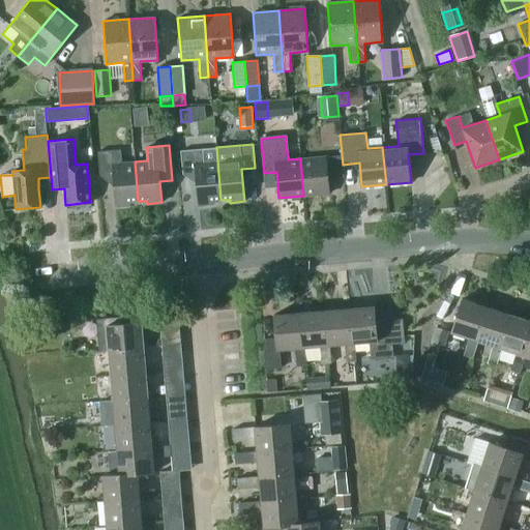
[(203,149),(180,150),(182,174),(195,173),(196,184),(198,206),(213,204),(212,201),(221,200),(217,160),(216,147),(203,149)]
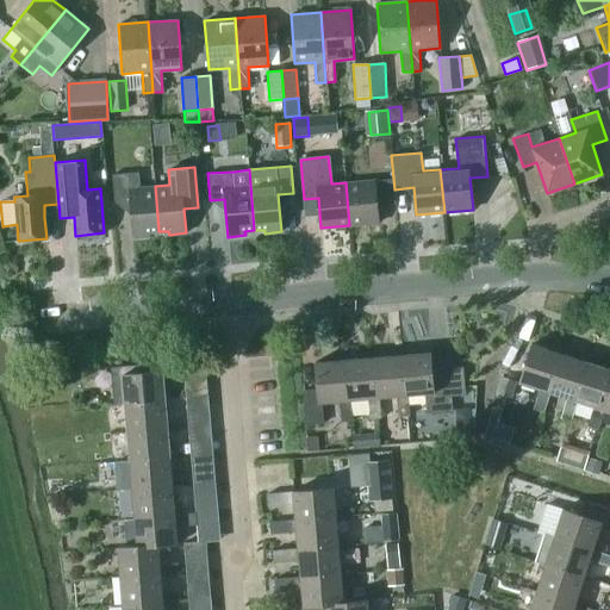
[(159,231),(155,186),(139,188),(138,173),(112,175),(114,201),(129,200),(132,238),(149,236),(149,232),(159,231)]
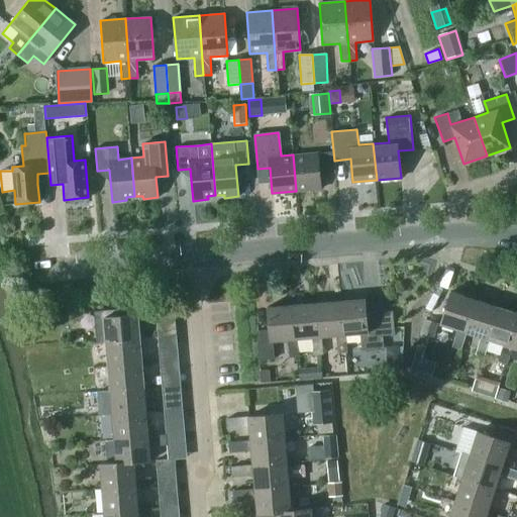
[(317,152),(293,154),(296,191),(320,189),(317,152)]
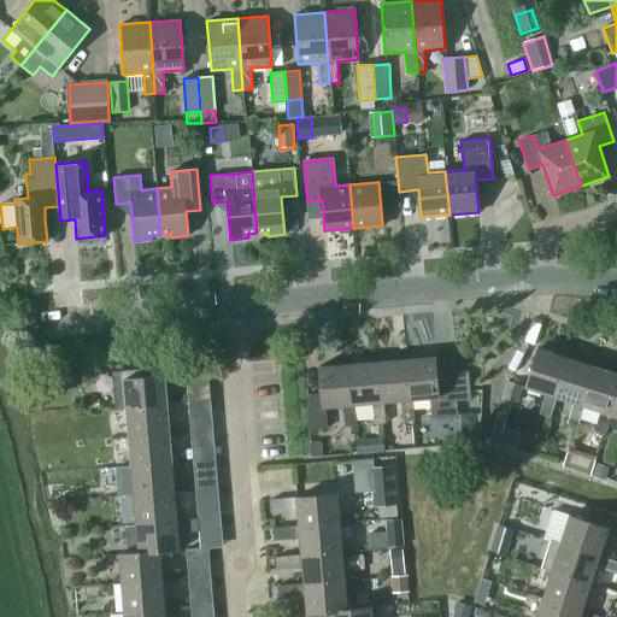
[(550,417),(556,397),(553,397),(565,357),(538,348),(524,387),(545,394),(539,413),(547,416),(550,417)]
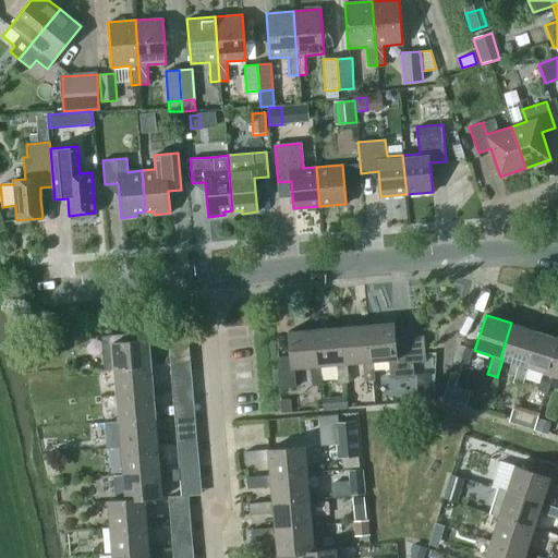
[(393,322),(367,325),(371,362),(373,362),(389,360),(390,378),(413,377),(412,362),(425,361),(423,336),(395,338),(393,322)]
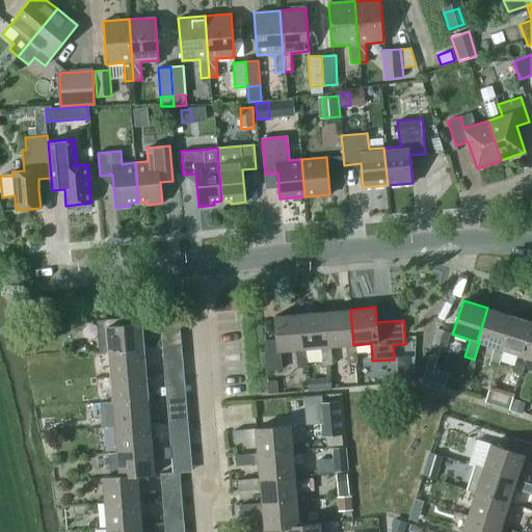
[(498,367),(503,350),(501,349),(511,315),(487,308),(477,342),(479,342),(494,347),(488,364),(498,367)]
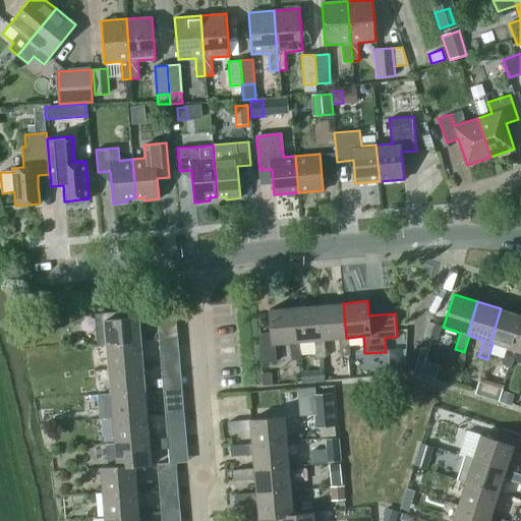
[(343,303),(319,305),(322,340),(324,340),(339,338),(340,356),(349,355),(348,338),(346,338),(343,303)]
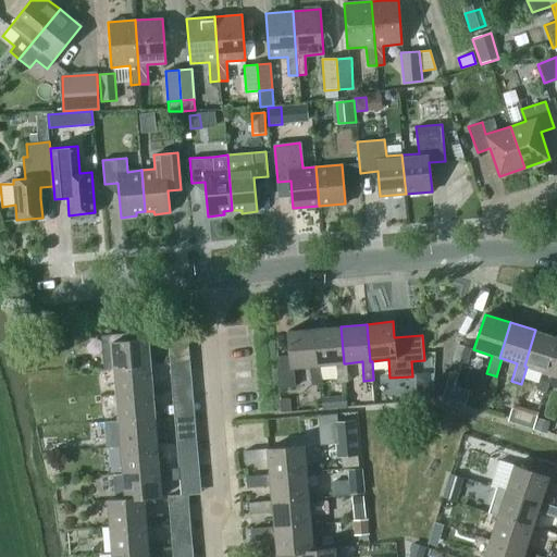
[(341,326),(314,329),(318,366),(320,366),(336,364),(337,383),(348,382),(346,363),(344,363),(341,326)]
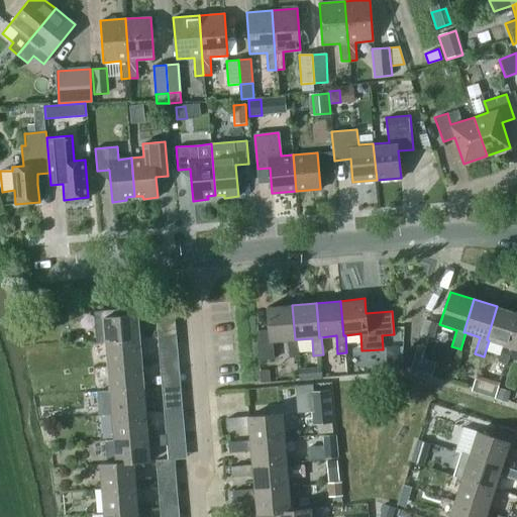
[(295,339),(292,305),(267,307),(269,329),(256,330),(259,360),(274,358),(273,341),(288,340),(289,357),(299,356),(297,339),(295,339)]
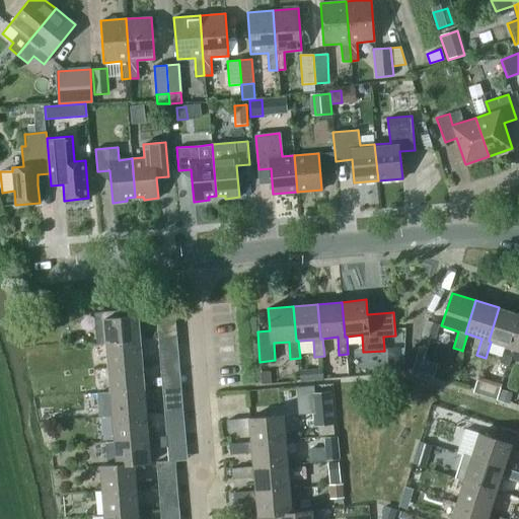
[(509,365),(514,349),(512,348),(518,324),(518,313),(499,307),(489,341),(491,342),(505,346),(500,363),(507,365),(509,365)]
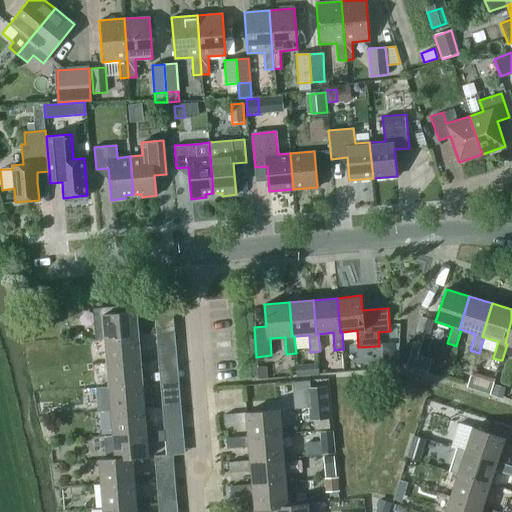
[(96,340),(105,339),(139,336),(136,311),(118,313),(117,307),(93,309),(96,340)]
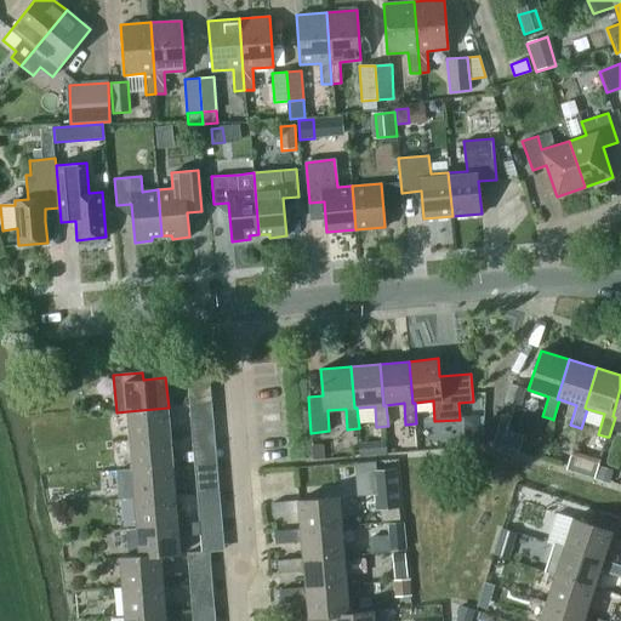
[(210,385),(209,374),(187,376),(188,387),(210,385)]
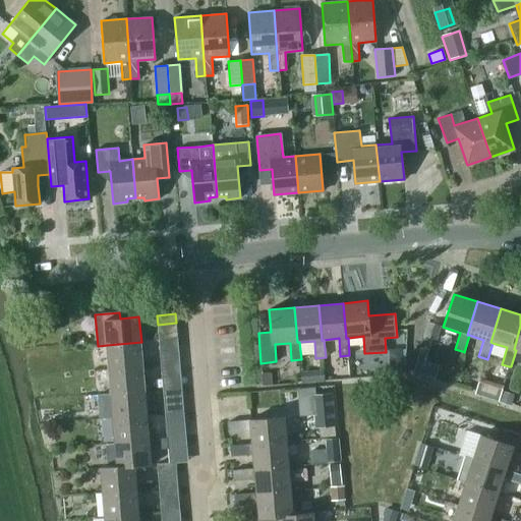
[(423,335),(438,340),(442,326),(427,322),(423,335)]
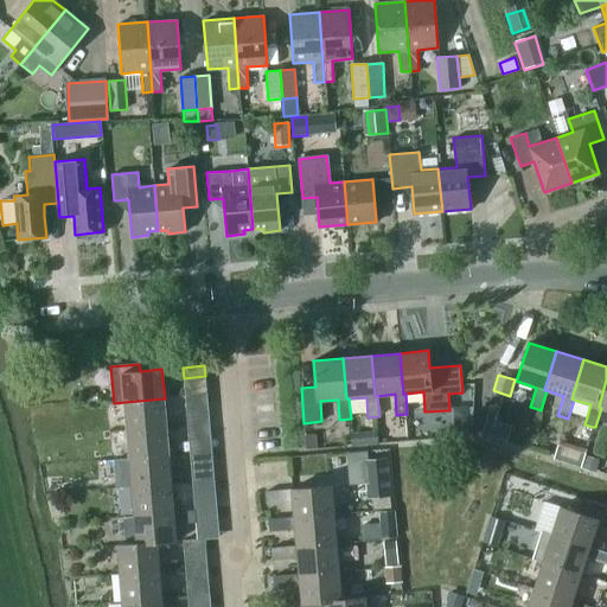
[(206,395),(205,376),(184,378),(185,396),(206,395)]
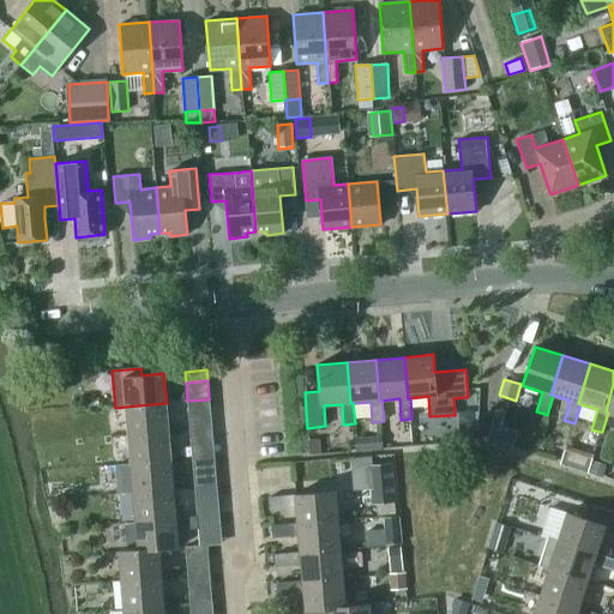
[(210,410),(209,399),(187,401),(188,413),(210,410)]
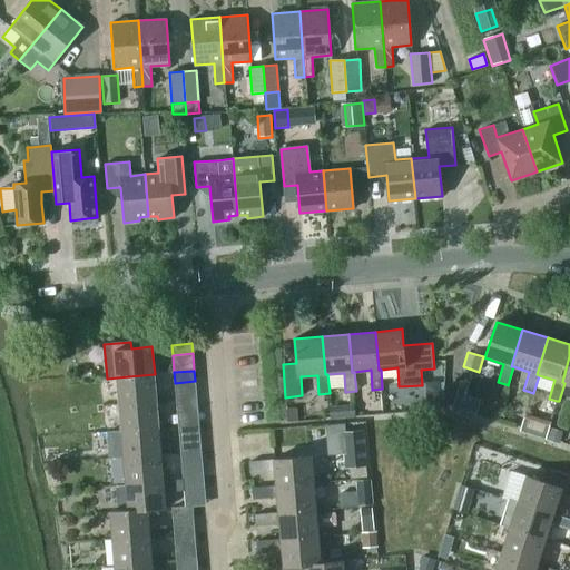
[(117,377),(119,404),(157,401),(155,374),(117,377)]
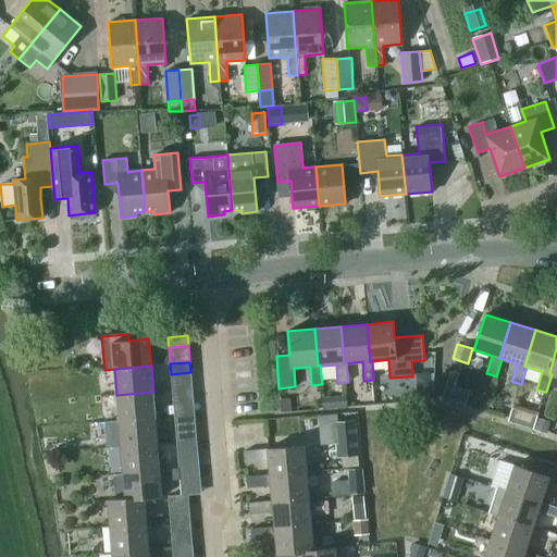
[(192,388),(190,372),(171,374),(172,390),(192,388)]
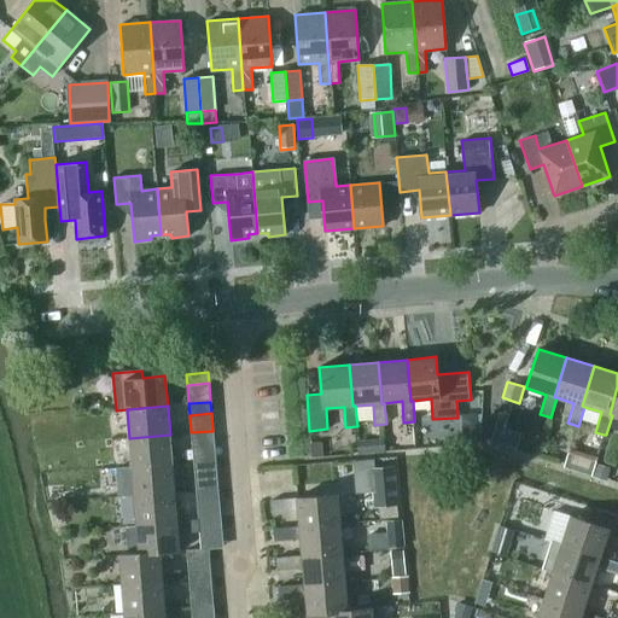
[(490,442),(517,449),(520,436),(503,430),(507,417),(499,413),(490,442)]
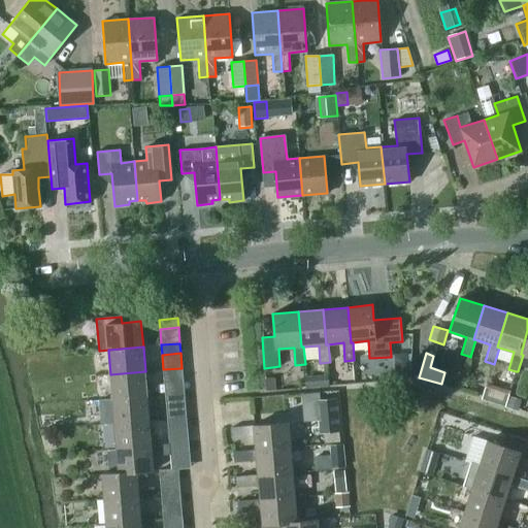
[(394,363),(399,366),(408,365),(407,354),(393,355),(394,363)]
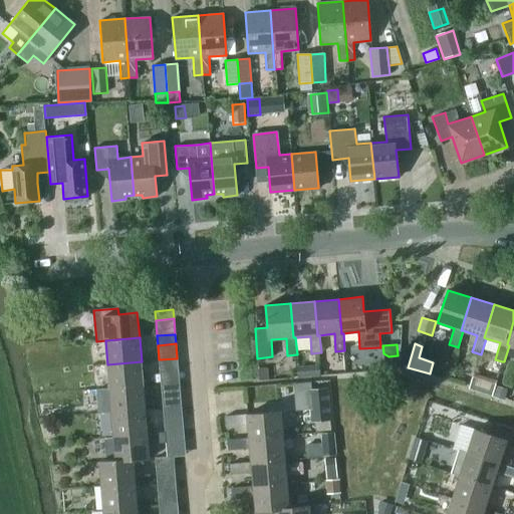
[(178,367),(177,358),(159,359),(160,368),(178,367)]
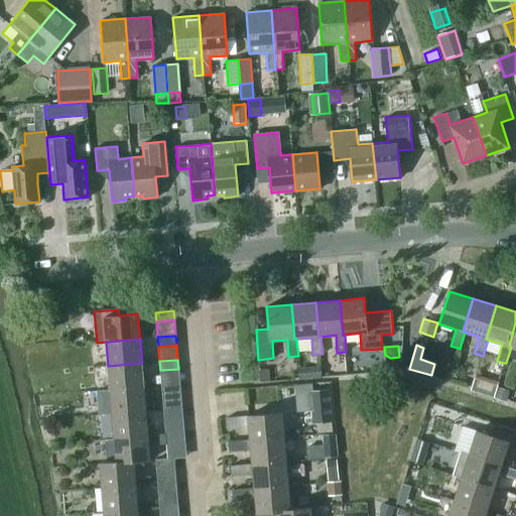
[(108,366),(110,389),(144,386),(142,363),(108,366)]
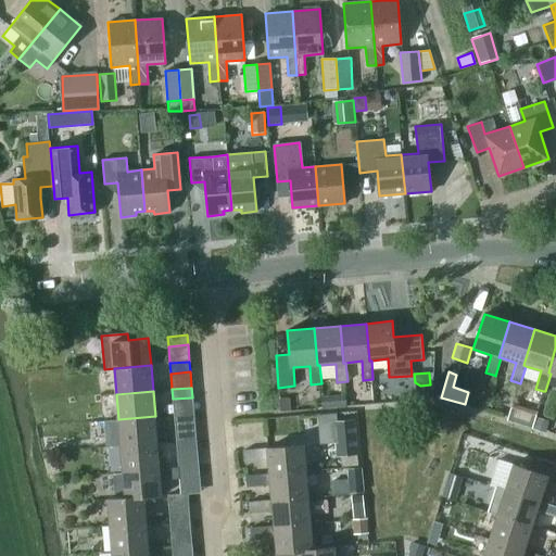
[(321,397),(323,409),(345,407),(344,395),(321,397)]
